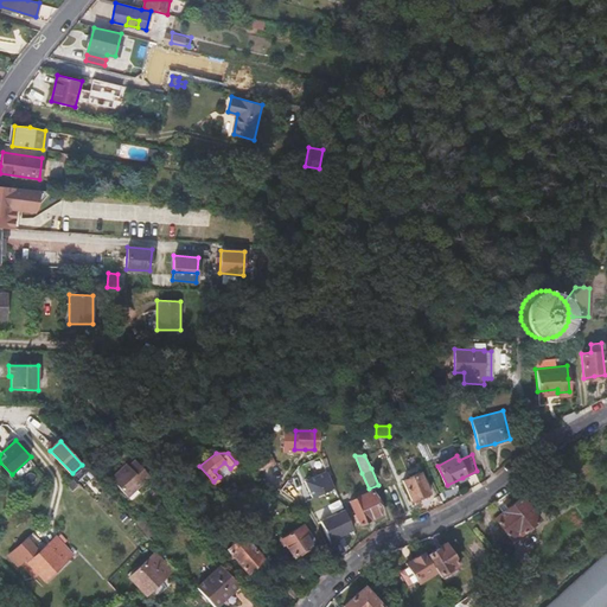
[(324,457),(319,459),(321,462),(332,487),(334,492),(339,491),(324,457)]
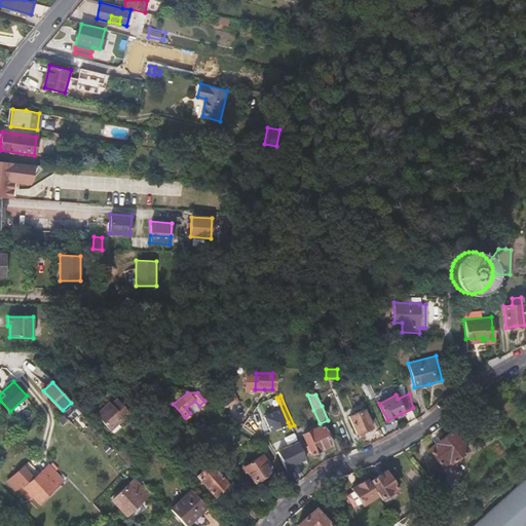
[(129,413),(116,399),(111,404),(109,402),(95,414),(110,430),(119,421),(129,413)]
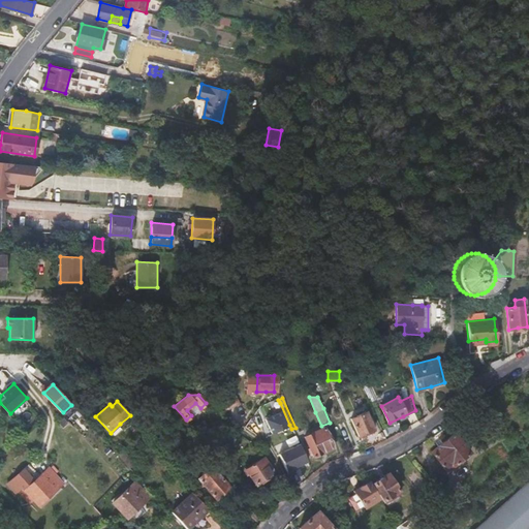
[(200,408),(195,403),(187,410),(191,415),(200,408)]
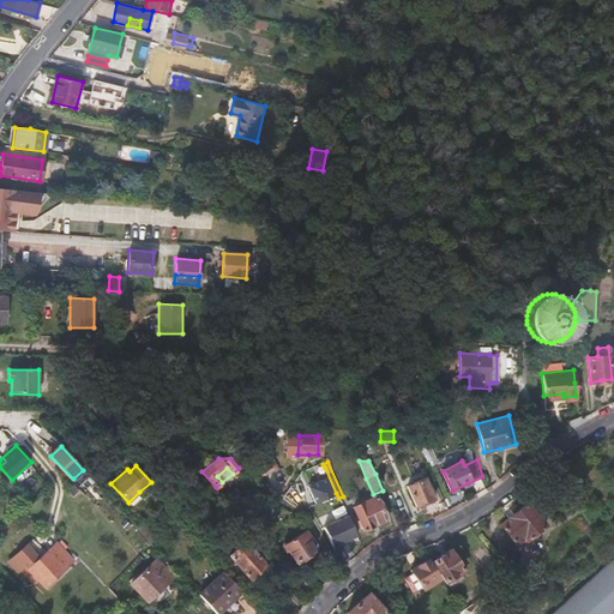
[(336,493),(325,468),(315,471),(317,479),(321,488),(326,498),(336,493)]
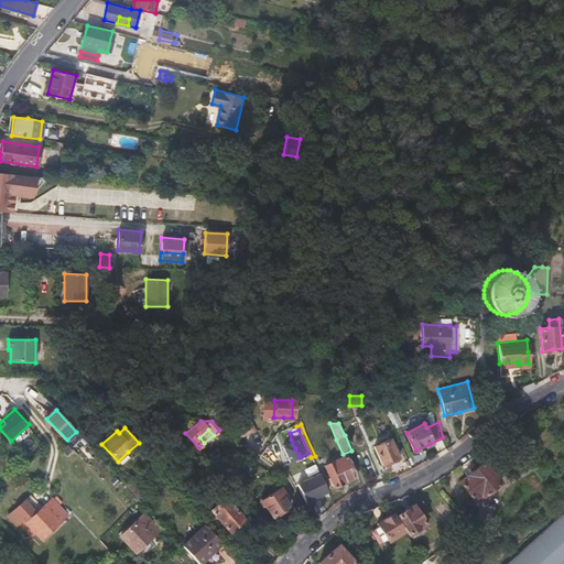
[(398,458),(390,440),(373,446),(381,465),(390,462),(398,458)]
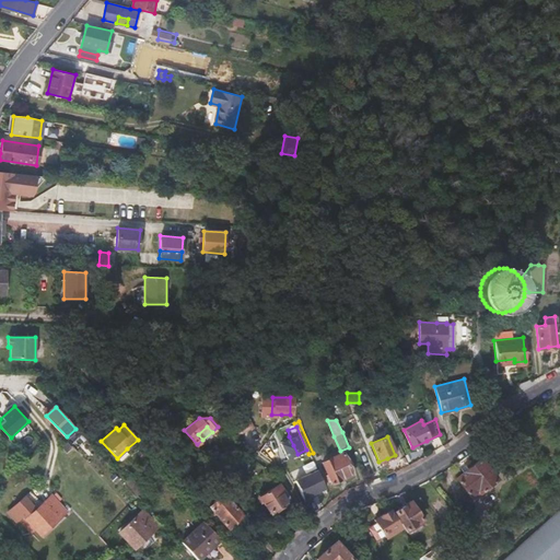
[(71,447),(66,441),(61,445),(67,451),(71,447)]
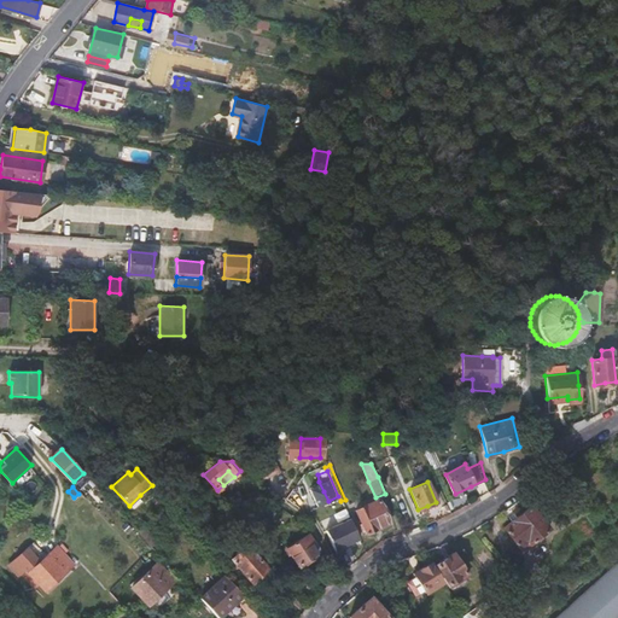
[(356,509),(366,532),(378,528),(389,523),(379,500),(356,509)]
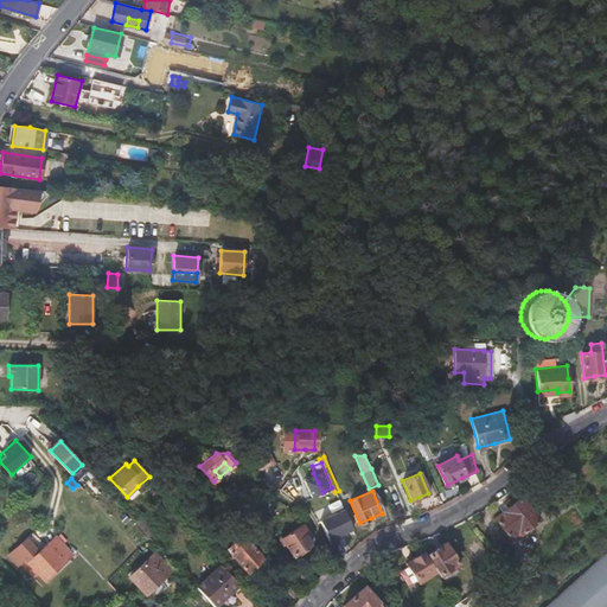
[(496,517),(513,541),(540,519),(523,497),(496,517)]
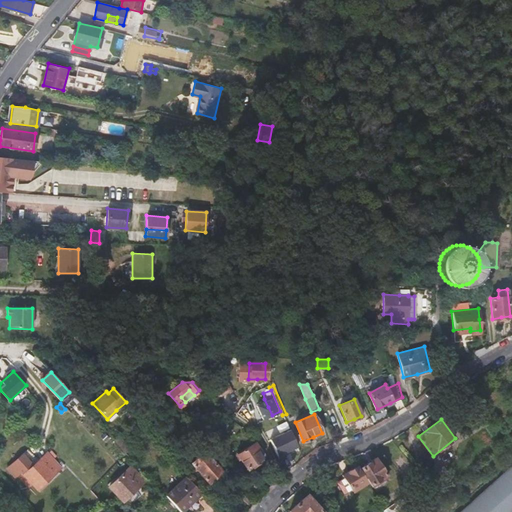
[(296,446),(288,429),(268,438),(275,455),(276,455),(277,458),(281,457),(285,455),(283,452),(296,446)]
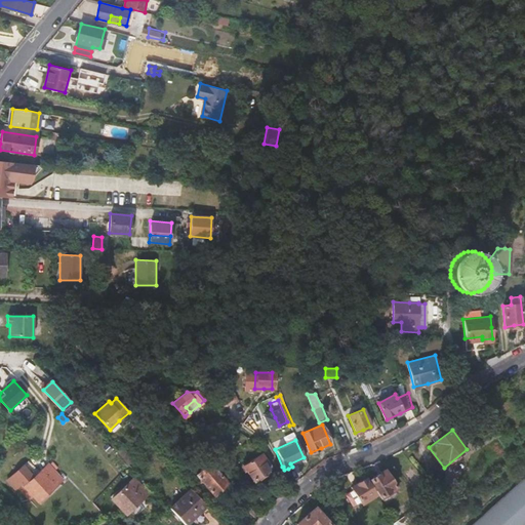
[(116,451),(129,465),(134,459),(121,446),(116,451)]
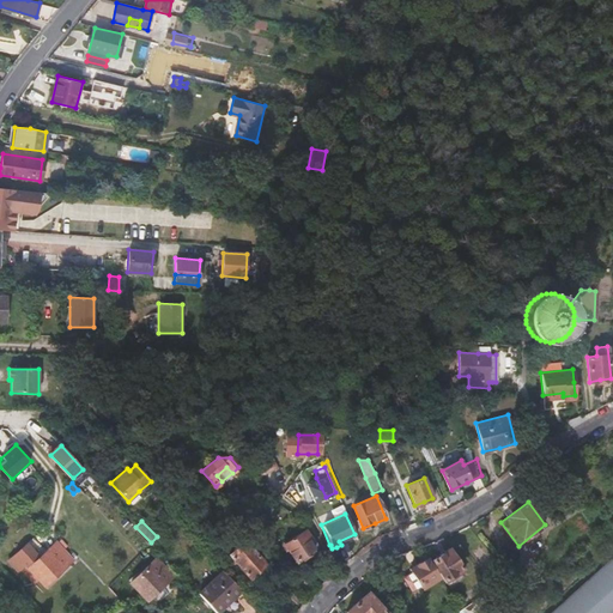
[(314,546),(301,527),(281,540),(293,559),(314,546)]
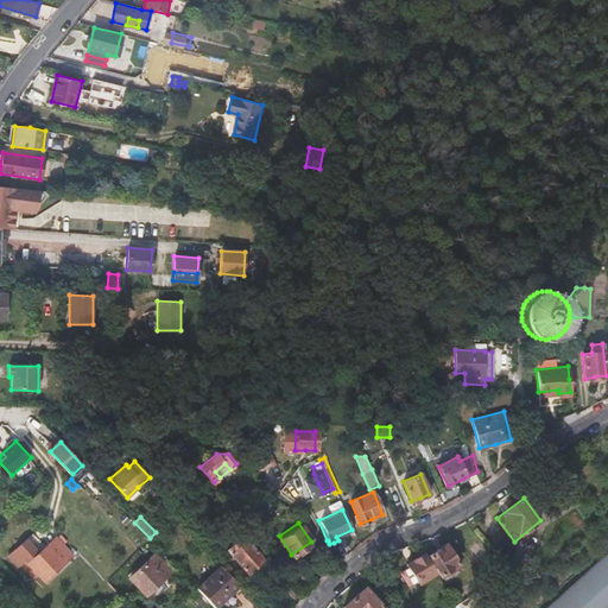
[(226,550),(247,574),(261,559),(241,536),(226,550)]
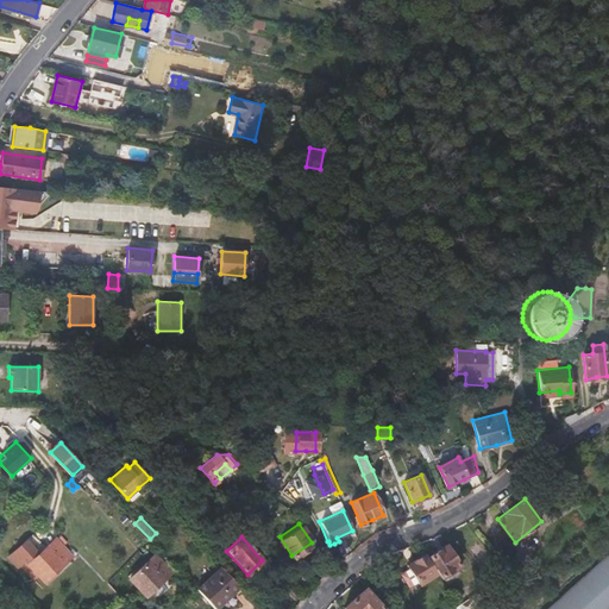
[(56,539),(46,546),(50,551),(60,542),(56,539)]
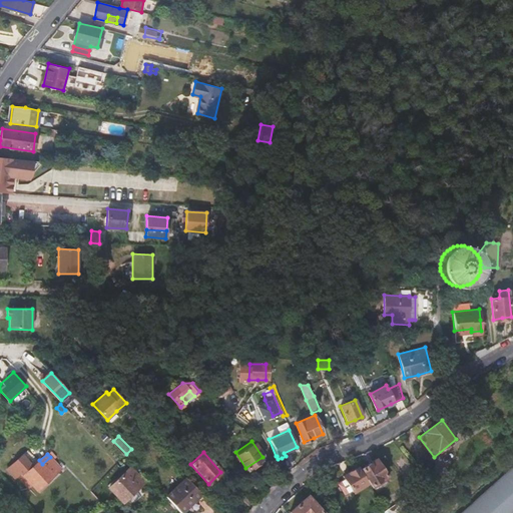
[(61,469),(50,457),(42,464),(39,460),(33,466),(22,455),(9,467),(17,475),(21,472),(23,475),(37,490),(61,469)]
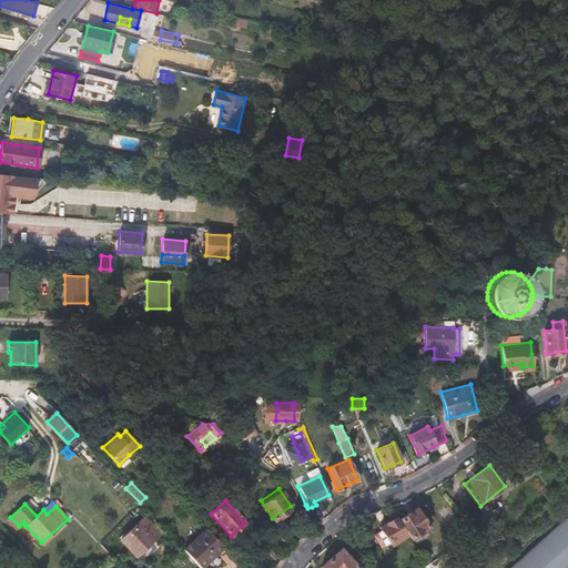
[(399,518),(414,540),(429,530),(416,508),(408,513),(399,518)]
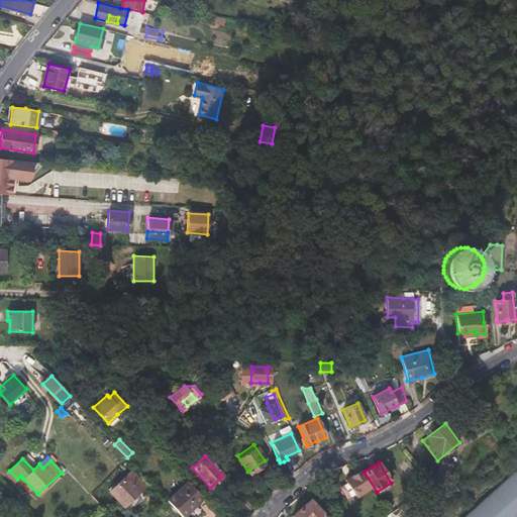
[(110,491),(123,505),(145,486),(132,471),(110,491)]
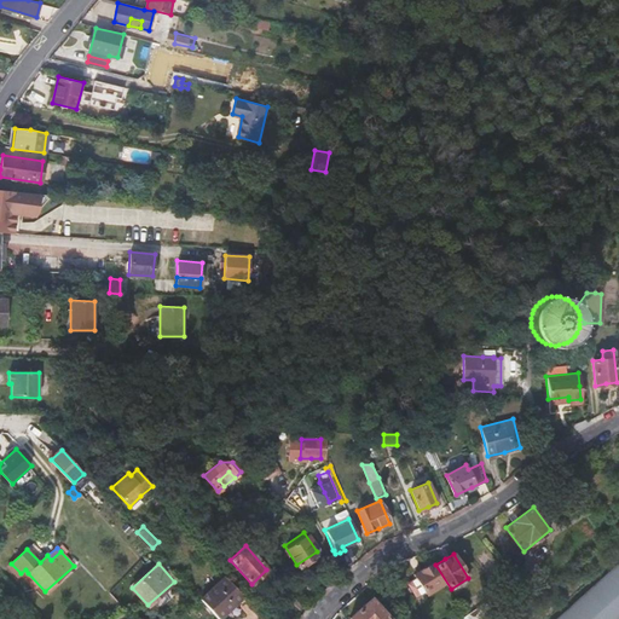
[(444,584),(432,563),(422,568),(414,573),(416,577),(408,583),(417,599),(426,593),(427,595),(444,584)]
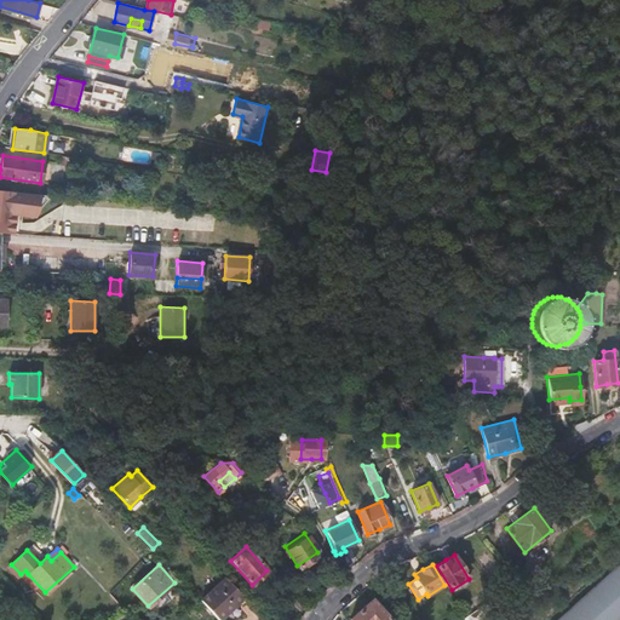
[(619,619),(619,568),(560,619),(619,619)]
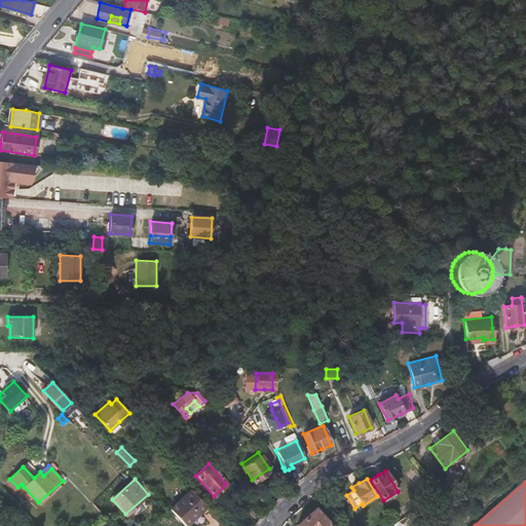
[(190,489),(170,509),(172,511),(183,523),(185,525),(186,525),(196,517),(207,506),(190,489)]
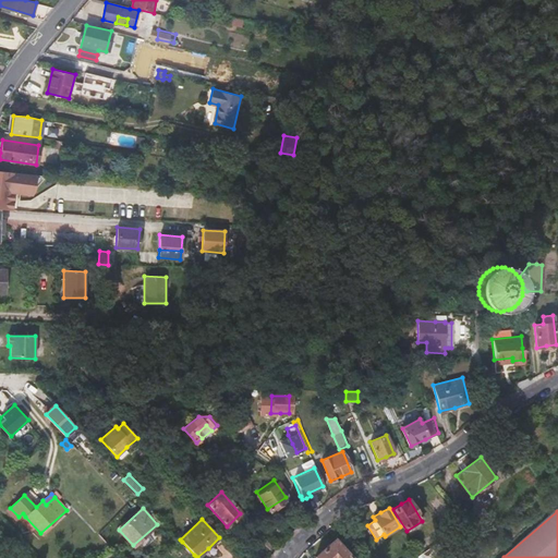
[(347,544),(359,557),(360,557),(368,550),(356,536),(347,544)]
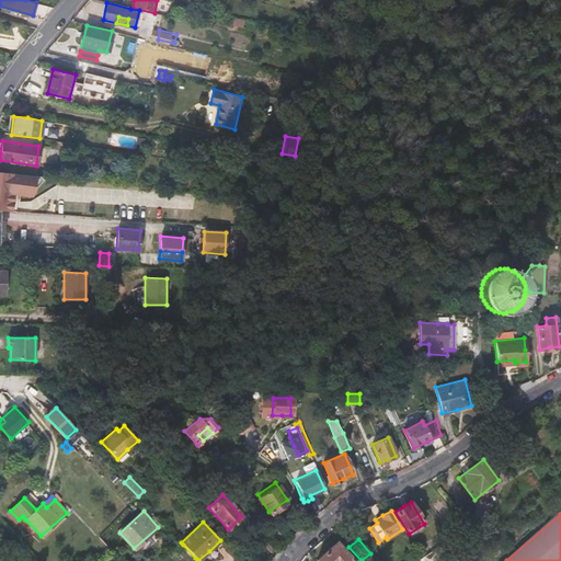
[(318,559),(319,560),(353,560),(336,542),(318,559)]
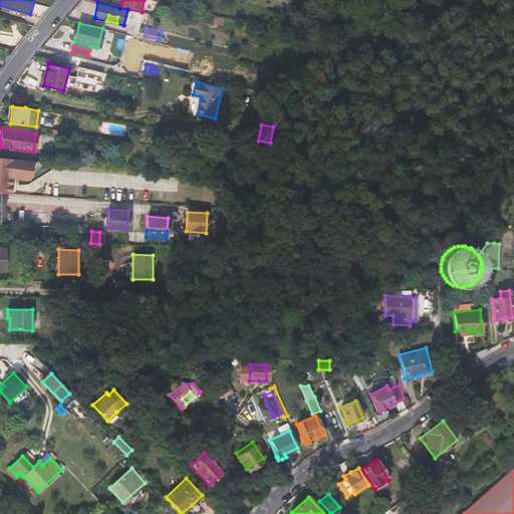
[(387,513),(408,513),(412,512),(404,500),(386,512),(387,513)]
